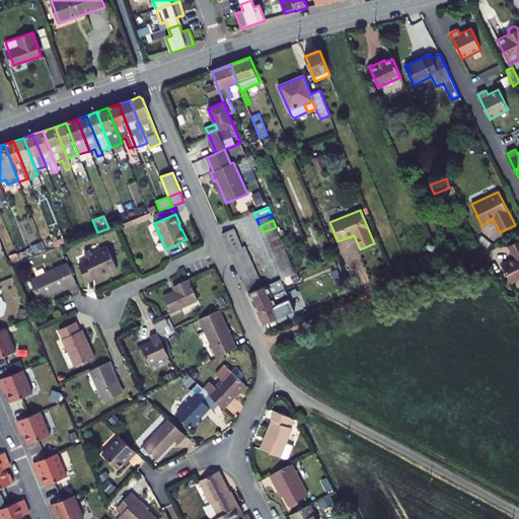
[(263,232),(265,239),(279,233),(276,227),(263,232)]
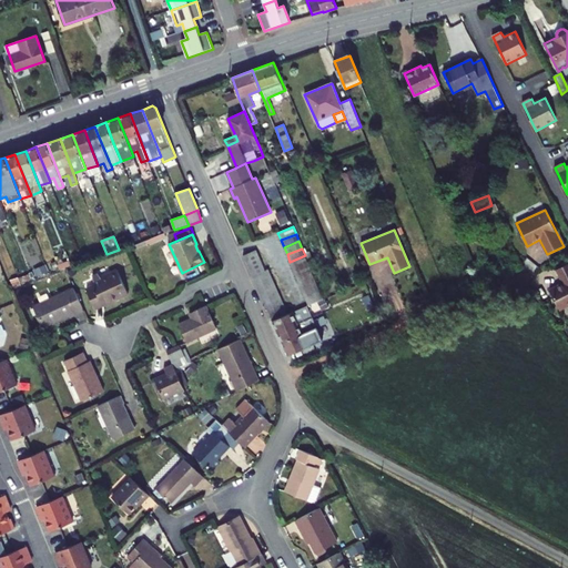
[(247,266),(261,261),(256,250),(243,255),(247,266)]
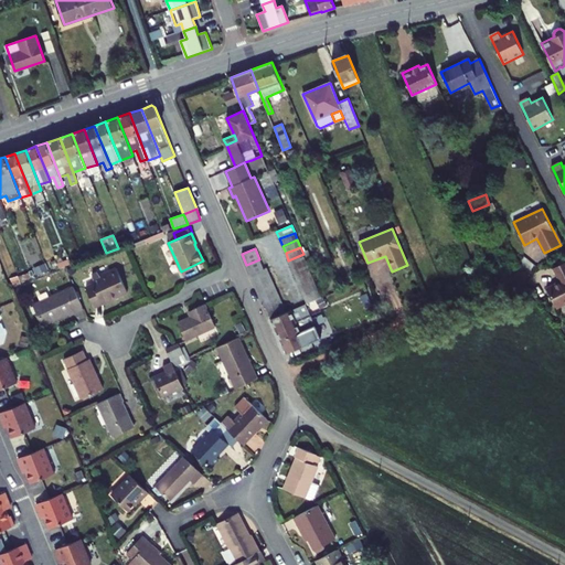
[(288,260),(291,267),(307,262),(304,254),(288,260)]
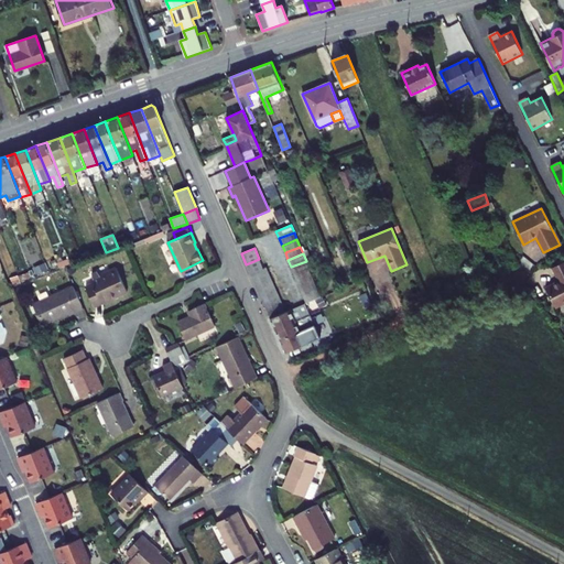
[(246,264),(250,275),(251,274),(263,270),(259,259),(246,264)]
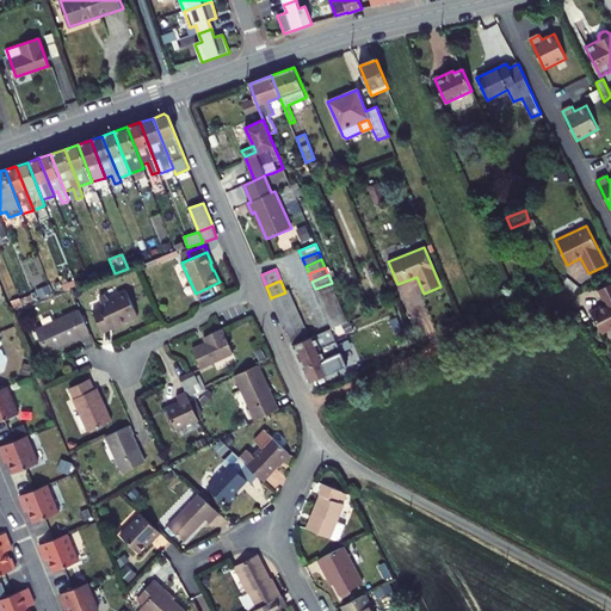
[(315,289),(319,297),(334,290),(332,283),(315,289)]
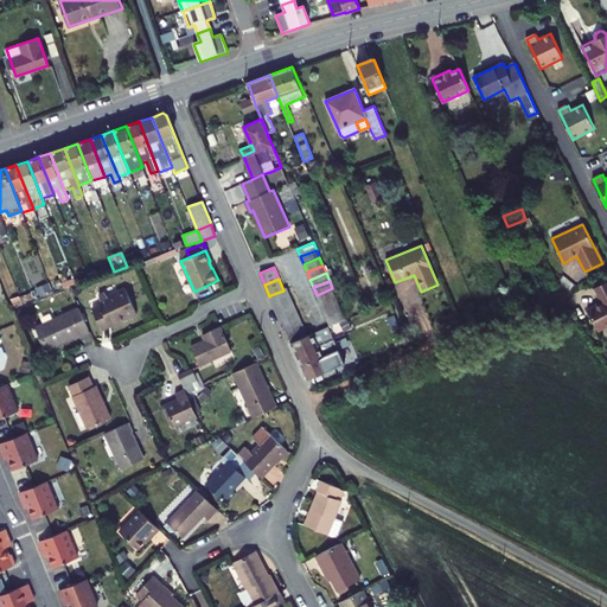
[(587,310),(598,331),(606,326),(606,281),(594,288),(601,302),(587,310)]
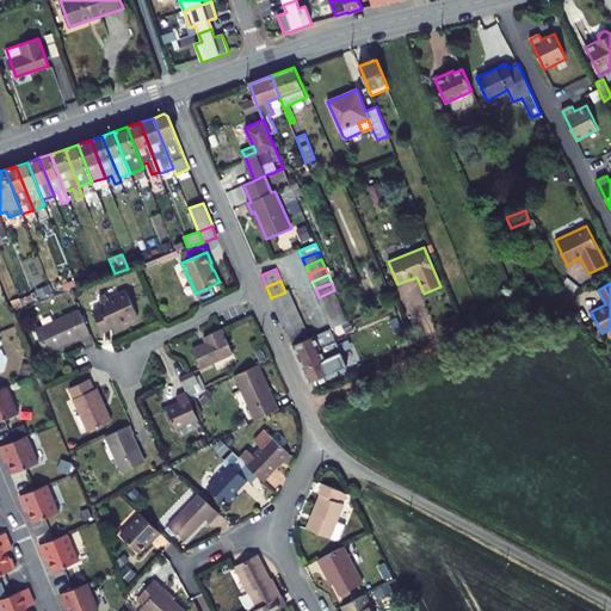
[(93,312),(102,331),(124,320),(125,322),(139,316),(125,290),(109,298),(105,294),(99,296),(100,302),(99,303),(100,307),(93,312)]
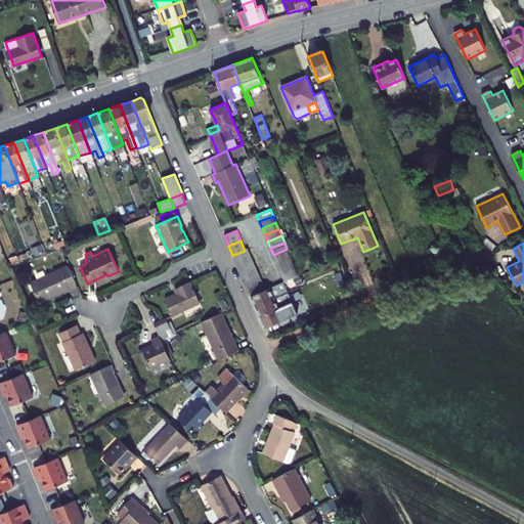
[(233,255),(236,262),(251,256),(248,249),(245,251),(233,255)]
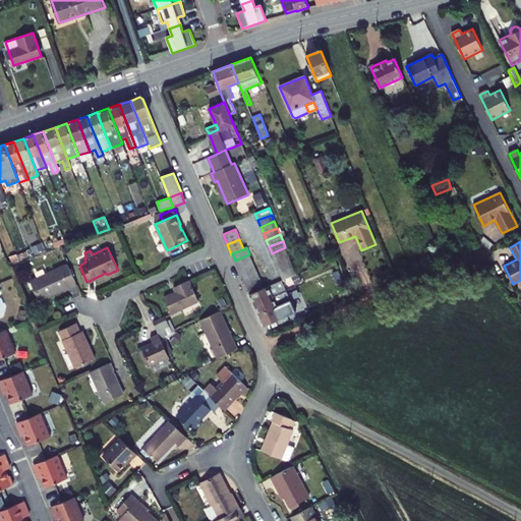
[(272,253),(274,259),(288,254),(285,247),(272,253)]
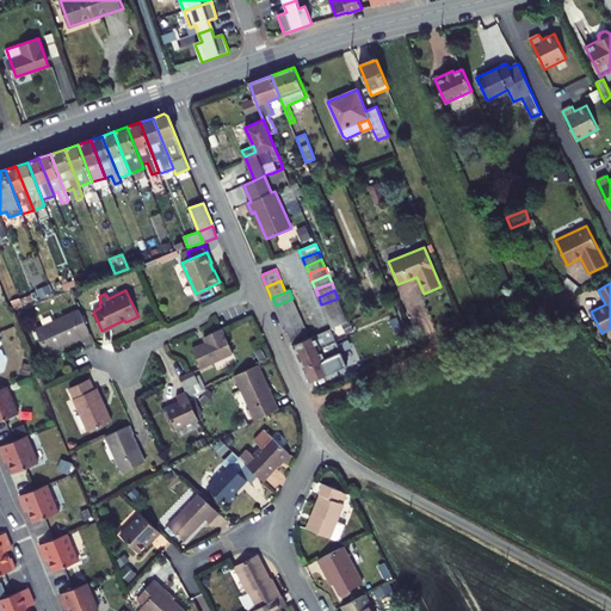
[(20,298),(24,307),(35,303),(31,295),(20,298)]
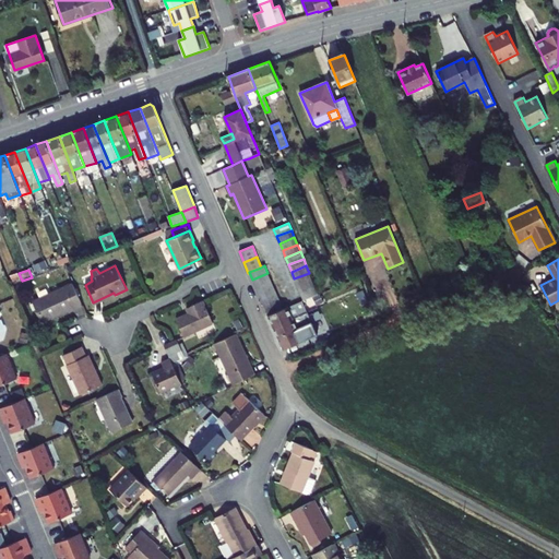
[(252,280),(256,287),(271,280),(268,273),(252,280)]
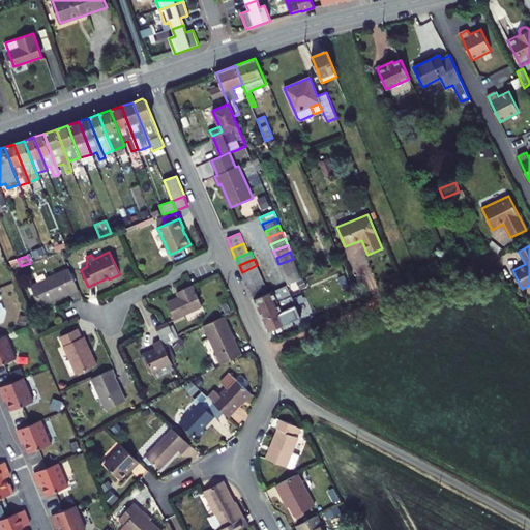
[(278,264),(282,271),(296,265),(293,259),(278,264)]
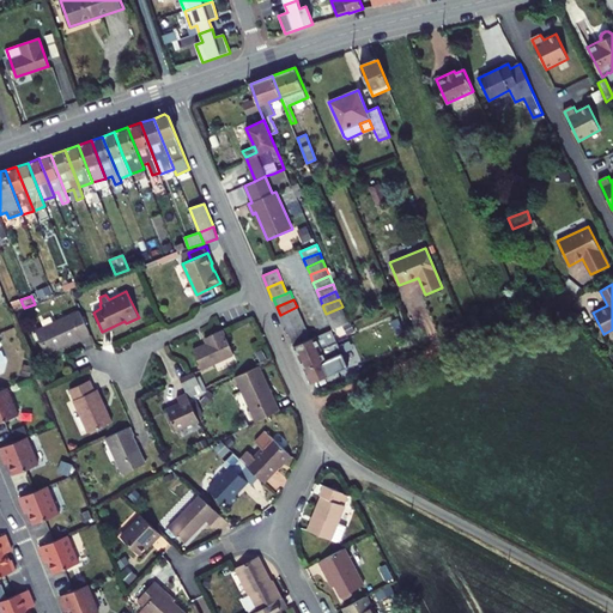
[(280,315),(284,322),(301,315),(297,307),(280,315)]
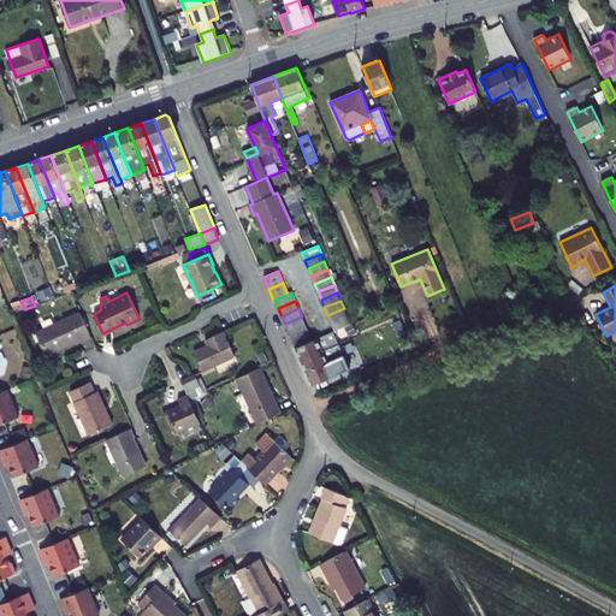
[(327,315),(331,323),(347,317),(344,308),(327,315)]
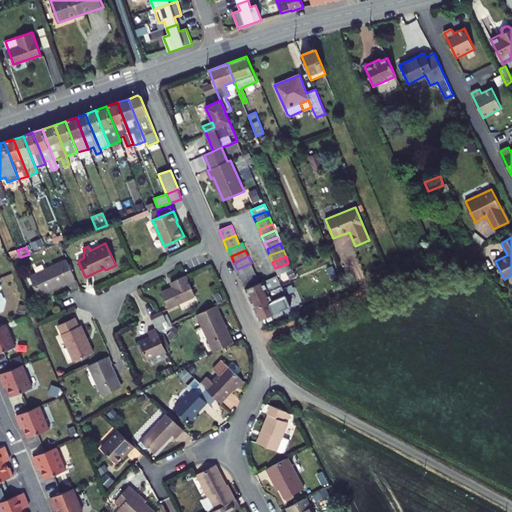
[(66,260),(30,277),(38,295),(75,278),(66,260)]
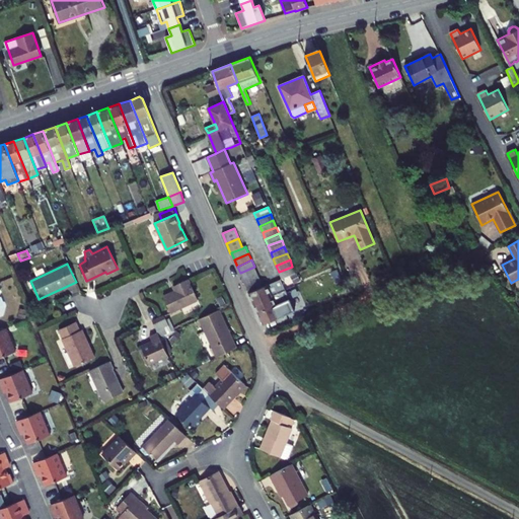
[(240,273),(243,280),(257,274),(254,267),(240,273)]
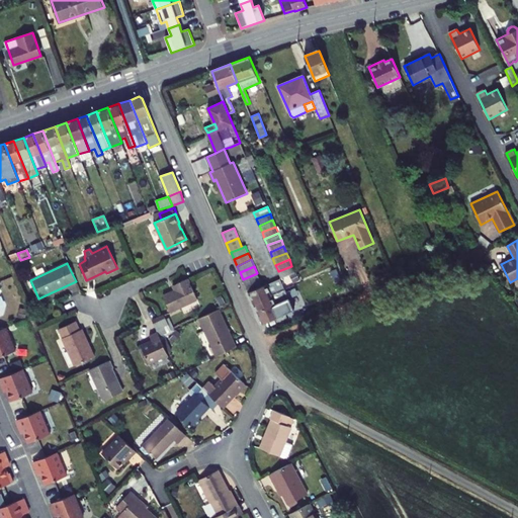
[(278,271),(281,278),(294,272),(291,266),(278,271)]
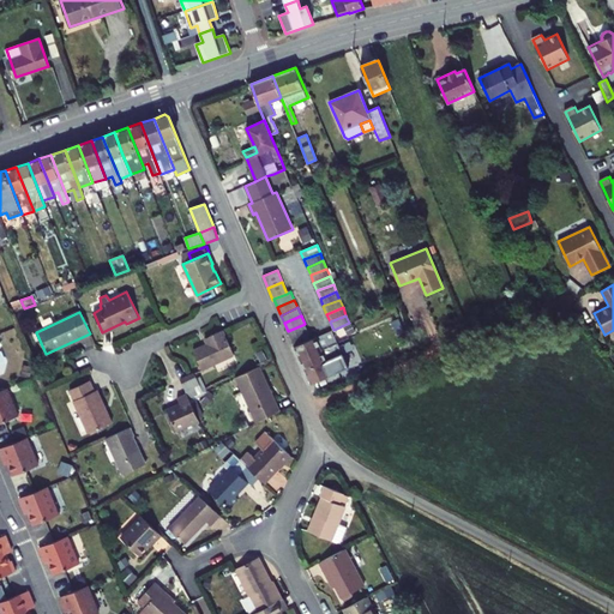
[(125,321),(102,332),(103,335),(126,324),(125,321)]
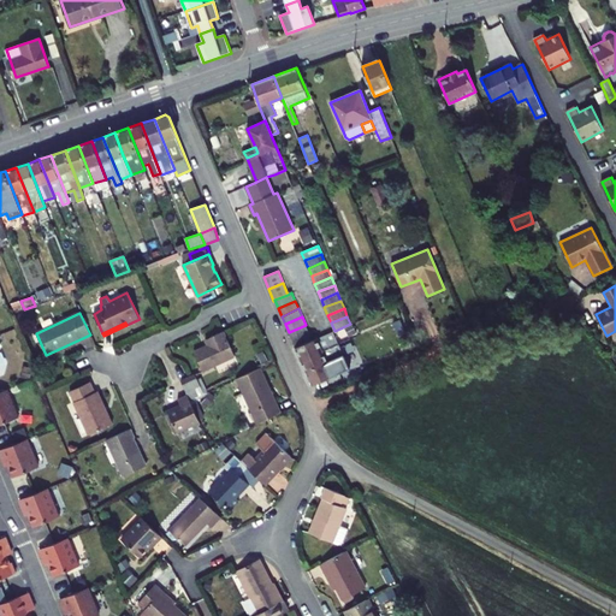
[(292,339),(309,332),(306,325),(289,332),(292,339)]
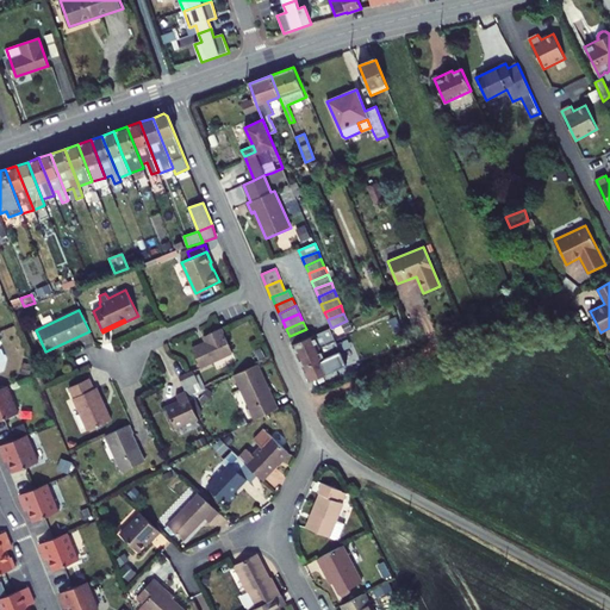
[(192,348),(201,367),(232,353),(222,329),(210,334),(212,338),(206,342),(192,348)]
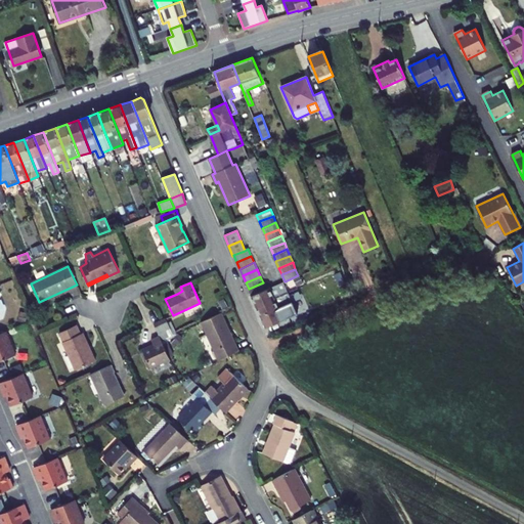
[(252,296),(266,290),(263,282),(249,289),(252,296)]
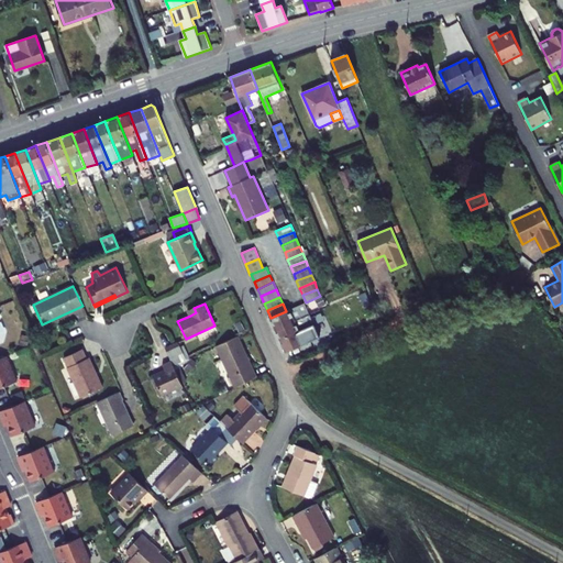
[(275,330),(310,315),(305,304),(286,311),(271,318),(269,318),(275,330)]
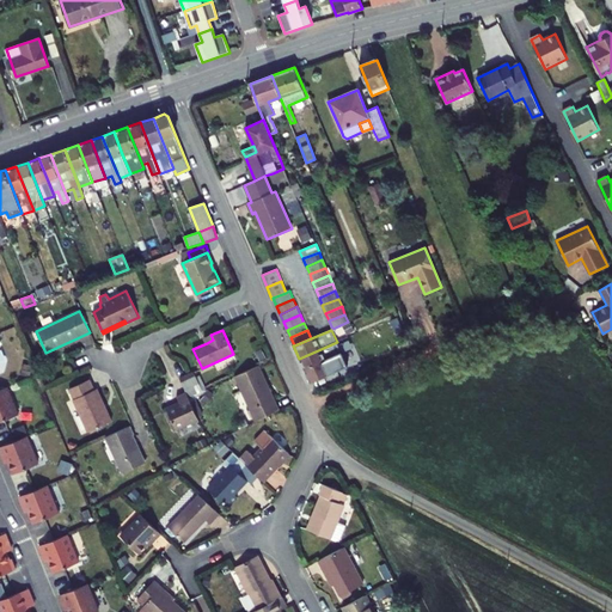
[(299,359),(304,371),(319,363),(322,369),(344,360),(337,342),(299,359)]
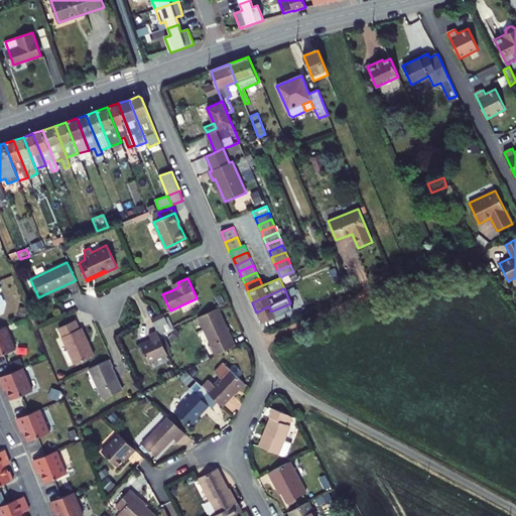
[(199,317),(216,355),(235,345),(218,308),(199,317)]
